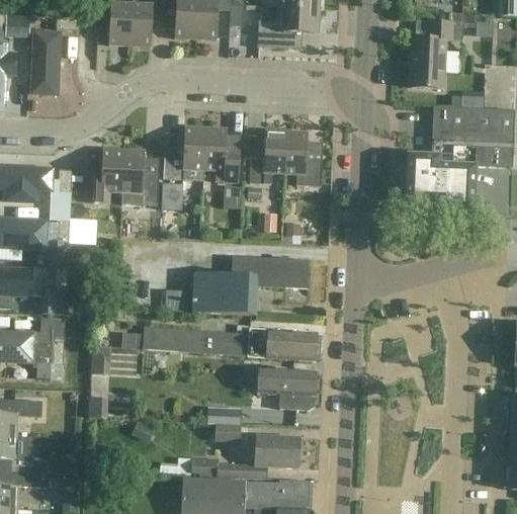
[(196,38),(197,0),(164,0),(164,9),(176,9),(174,37),(196,38)]
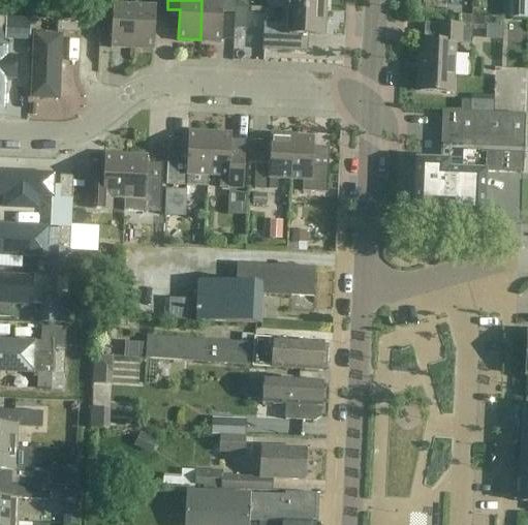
[(202,0),(200,39),(221,40),(223,9),(236,10),(236,3),(236,0),(202,0)]
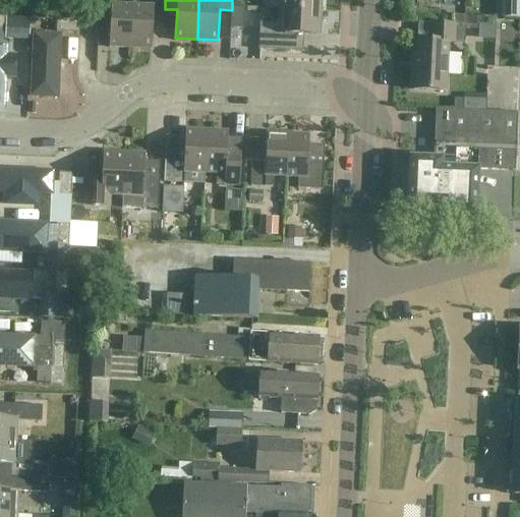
[(280,0),(280,6),(321,8),(321,0),(280,0)]
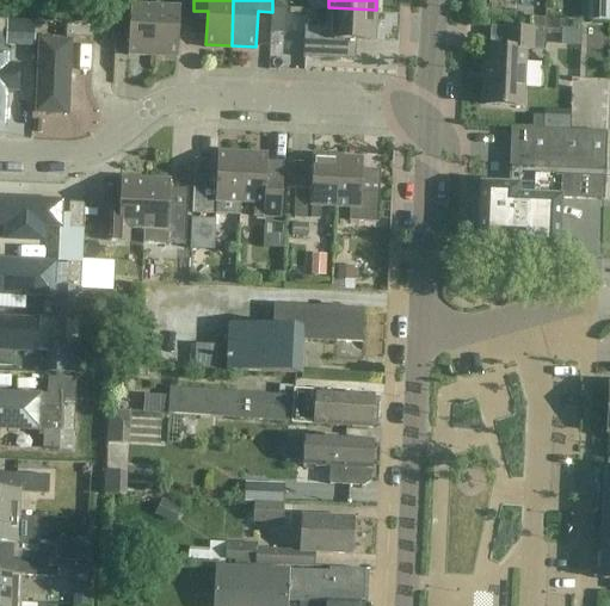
[(609,18),(609,0),(590,0),(590,18),(609,18)]
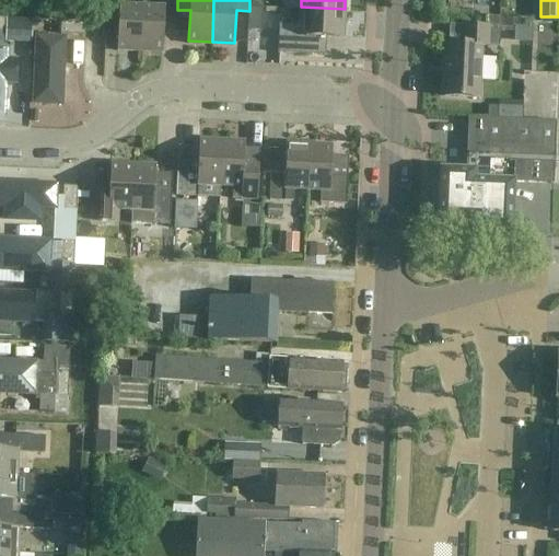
[(140,48),(142,2),(119,1),(117,47),(140,48)]
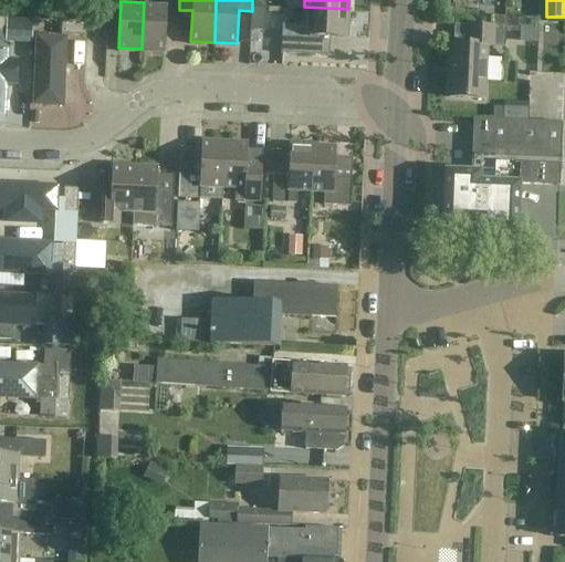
[(167,3),(144,2),(142,49),(165,50),(167,3)]
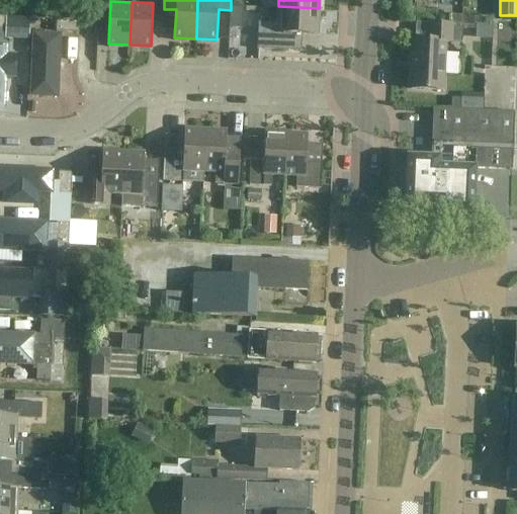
[(243,4),(231,3),(231,10),(230,18),(243,18),(243,4)]
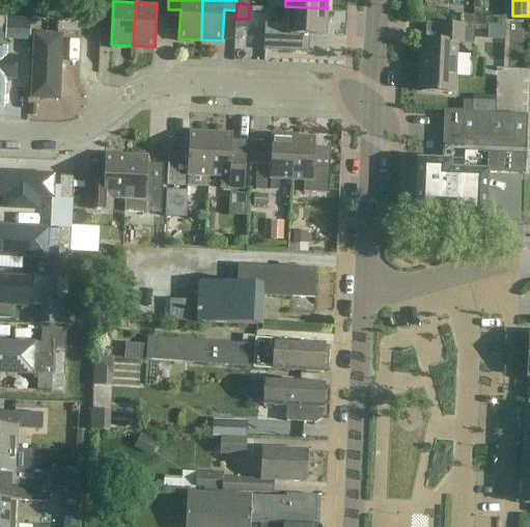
[(327,8),(285,6),(284,21),(266,20),(263,48),(309,50),(309,49),(299,49),(300,32),(326,33),(327,8)]
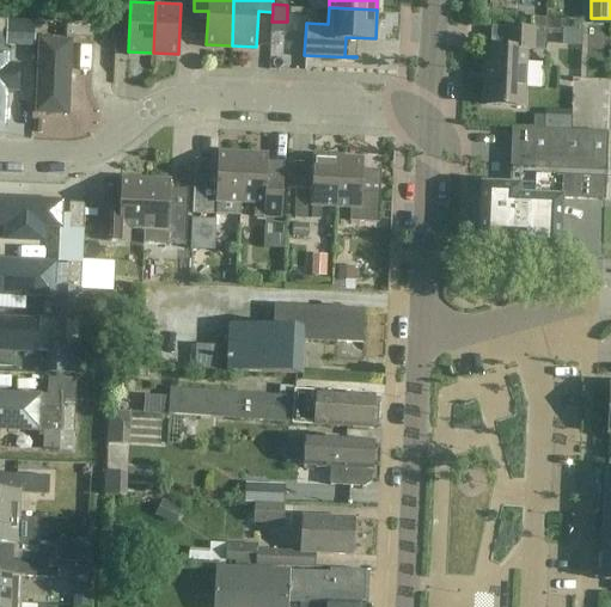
[(7,17),(0,16),(0,30),(5,31),(5,43),(13,44),(36,46),(37,18),(36,18),(7,17)]
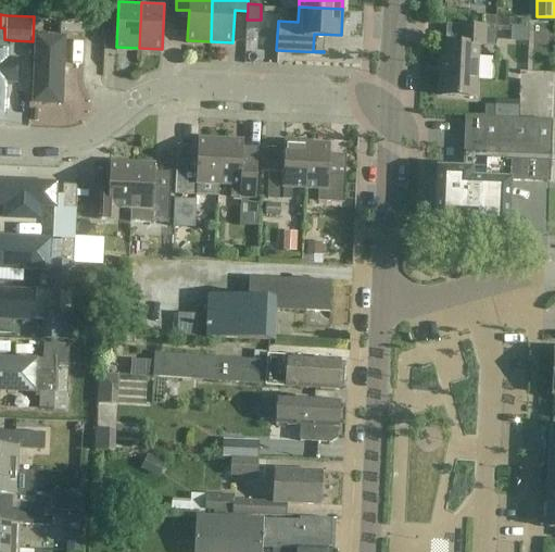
[(60,42),(60,30),(84,32),(85,32),(86,20),(86,19),(85,19),(61,17),(34,16),(33,41),(52,41),(60,42)]
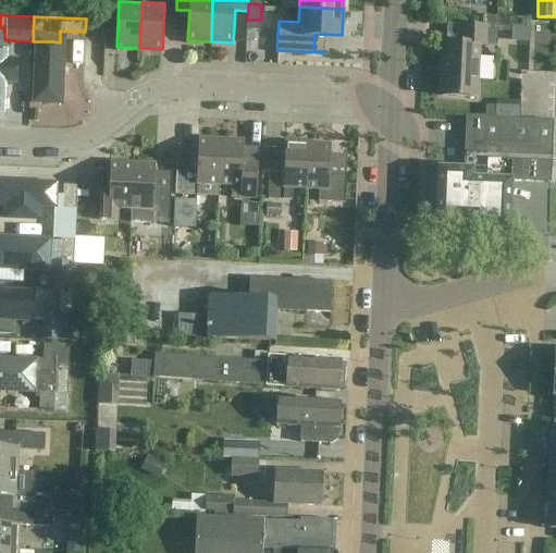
[(501,36),(532,38),(533,22),(502,20),(501,36)]
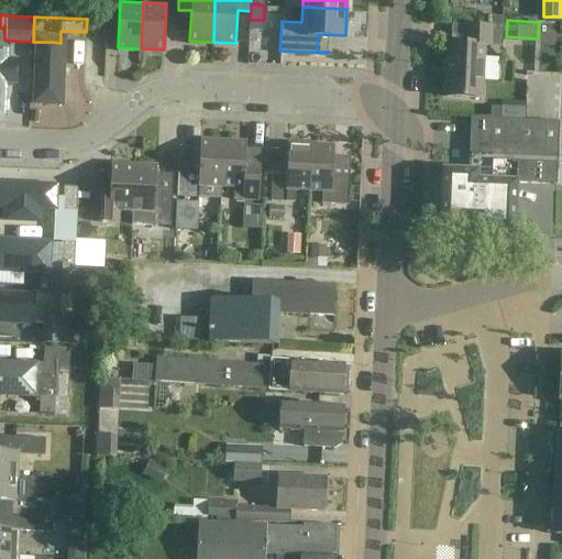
[(254,22),(255,46),(272,45),(271,21),(254,22)]
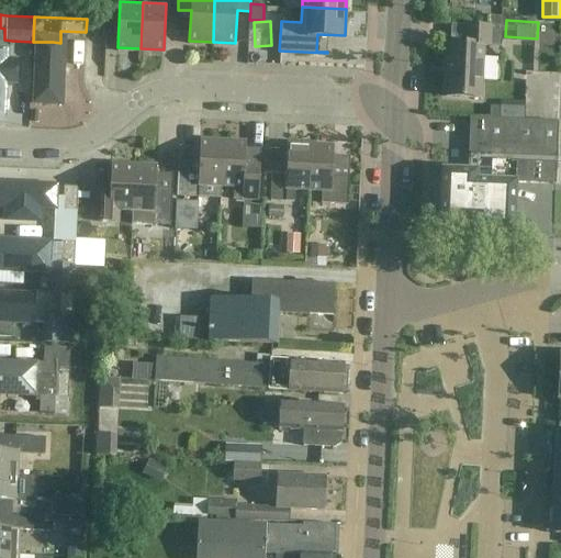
[(502,44),(503,23),(464,22),(463,41),(448,40),(446,93),(481,95),(483,43),(502,44)]
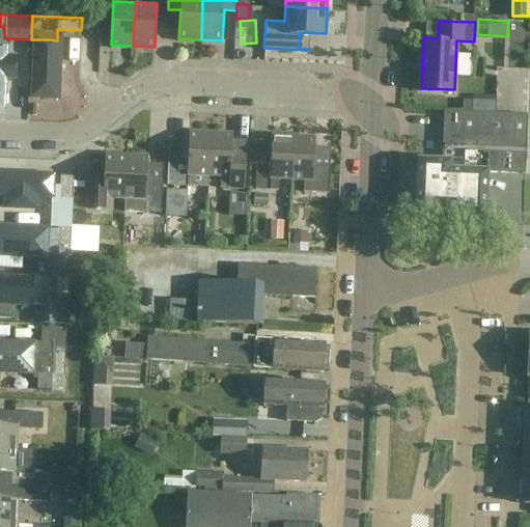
[(30,98),(59,99),(61,44),(32,43),(30,98)]
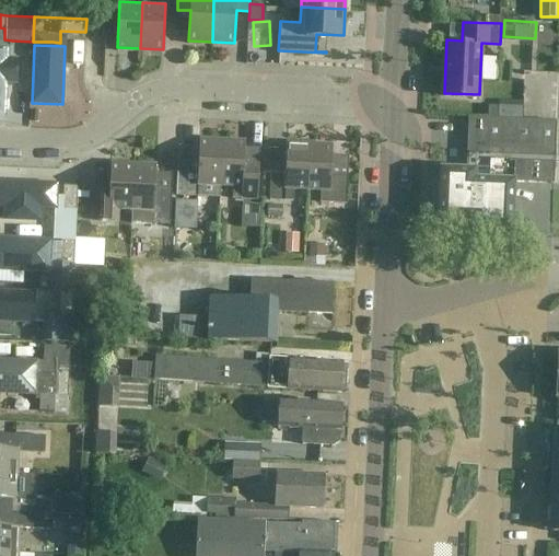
[(524,105),(500,104),(499,116),(523,116),(524,105)]
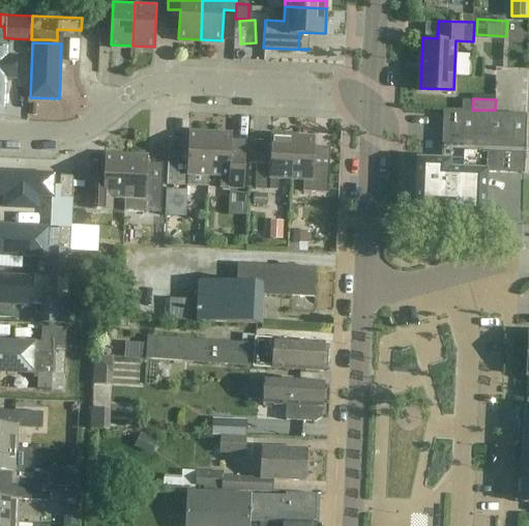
[(495,110),(472,110),(444,108),(442,157),(417,156),(415,206),(446,208),(446,216),(485,217),(487,169),(524,171),(527,112),(495,110)]
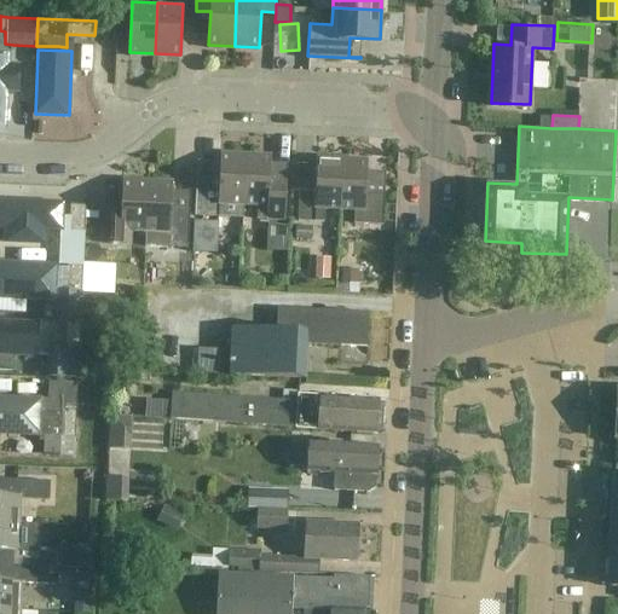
[(243,202),(246,151),(221,150),(219,183),(203,181),(201,213),(229,214),(229,201),(243,202)]
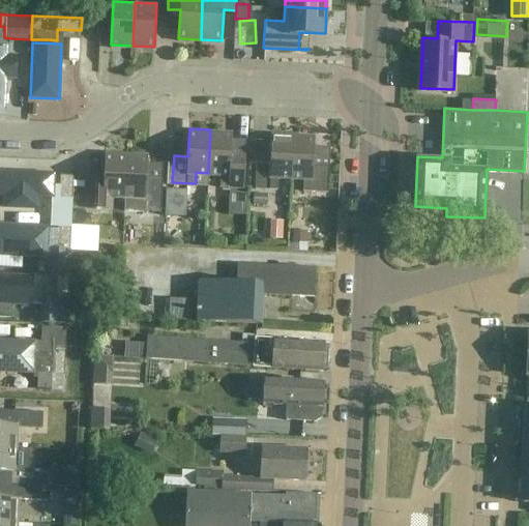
[(232,130),(210,129),(208,173),(221,174),(221,184),(243,185),(244,159),(231,158),(232,130)]
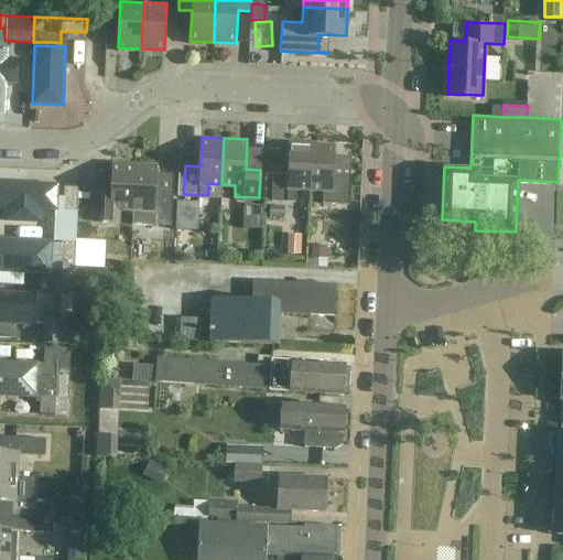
[(310,189),(312,142),(289,141),(288,171),(272,170),(271,198),(295,200),(296,187),(310,189)]
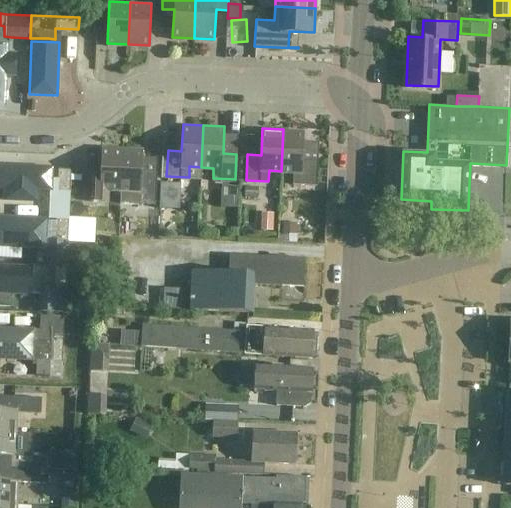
[(283,129),(281,171),(293,171),(292,182),(317,183),(318,158),(303,157),(304,130),(283,129)]
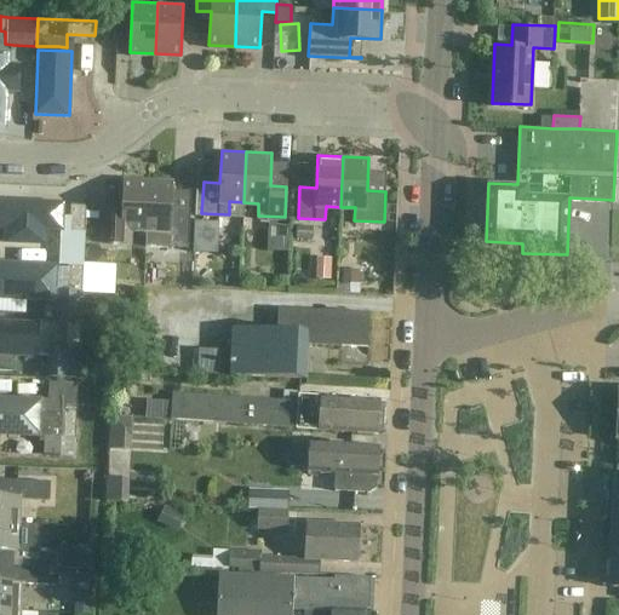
[(145,229),(148,178),(122,177),(121,210),(107,210),(105,240),(132,241),(132,229),(145,229)]
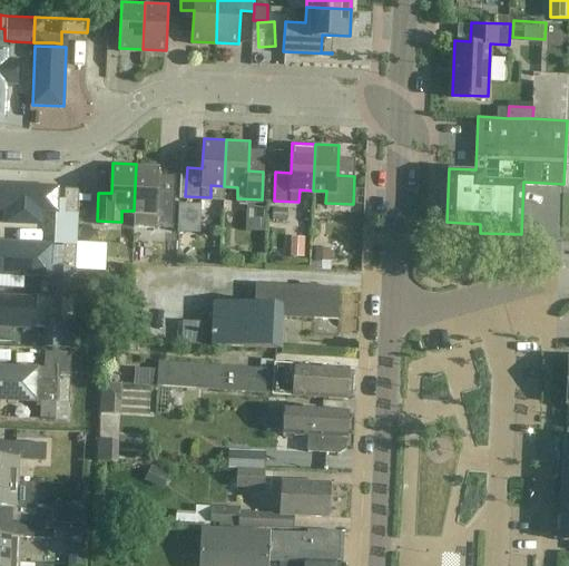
[(175,196),(159,195),(160,165),(136,164),(134,211),(158,212),(157,223),(174,224),(175,196)]
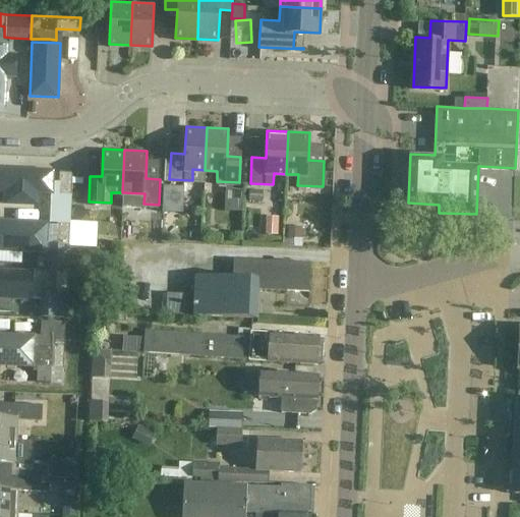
[(0,191),(3,192),(3,206),(39,207),(39,194),(53,195),(54,171),(0,169),(0,191)]
